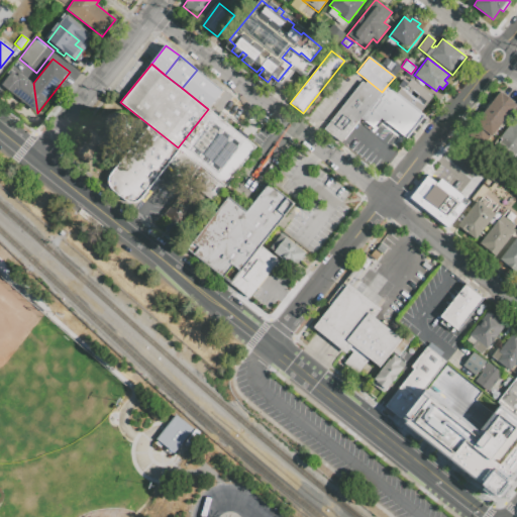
[(197,70),(223,91),(208,109),(182,88),(197,70)]
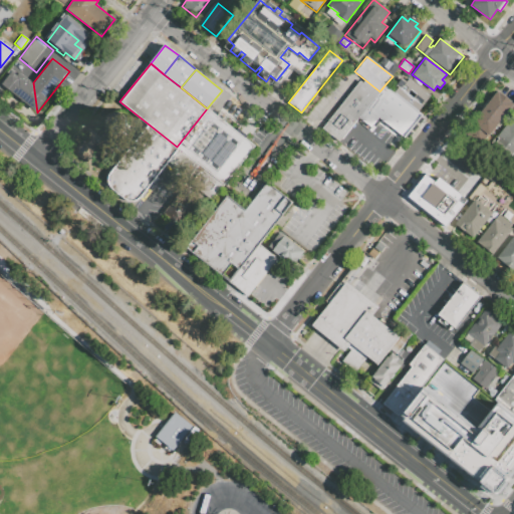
[(33,82),(19,71),(17,75),(12,71),(2,83),(2,84),(37,112),(33,82)]
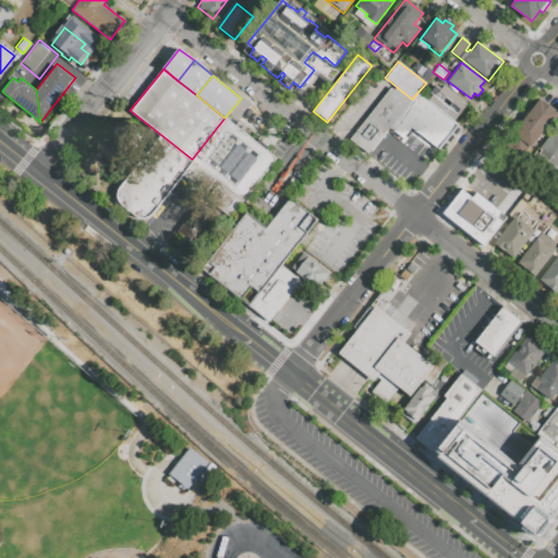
[(445,84),(465,100),(464,101),(469,105),(460,116),(459,114),(455,120),(428,100),(433,95),(429,93),(436,84),(441,88),(445,84)]
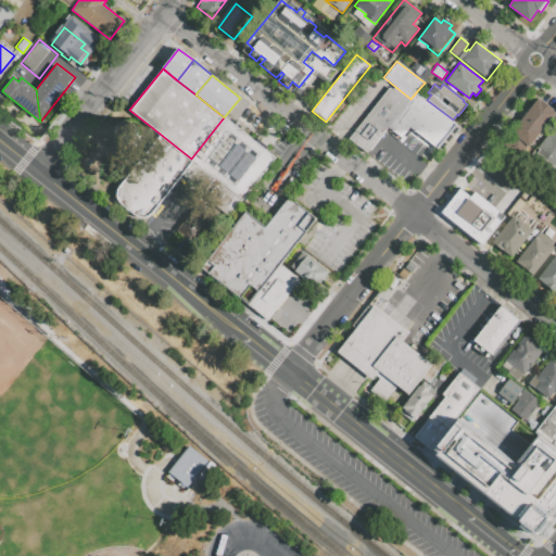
[(389,87),(349,138),(367,153),(389,127),(411,99),(394,86),(392,89),(389,87)]
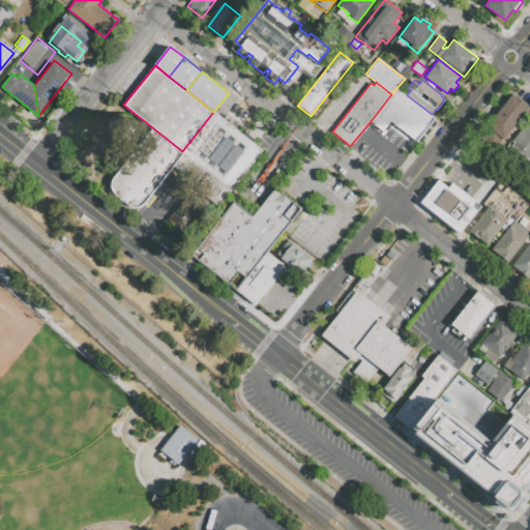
[(417,142),(391,121),(383,131),(371,121),(391,94),(396,88),(435,119),(417,142)]
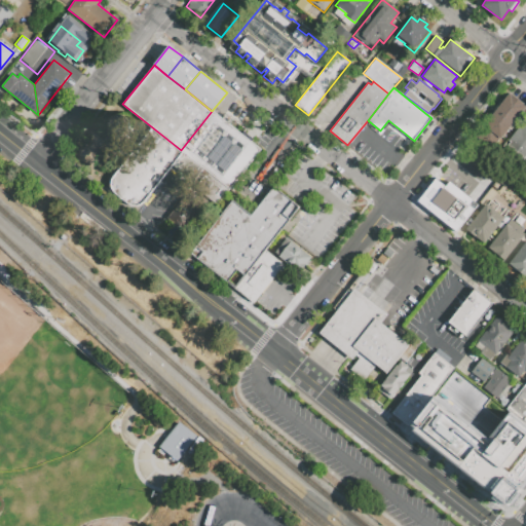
[(525,107),(520,115),(502,101),(510,91),(525,105),(525,107)]
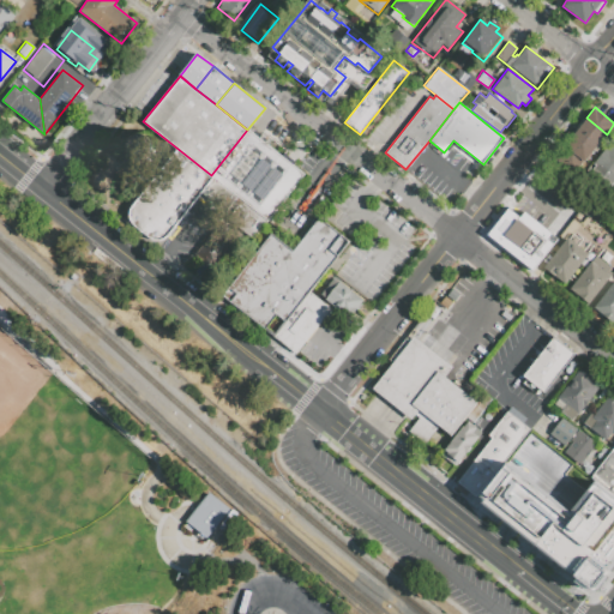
[(607,134),(599,145),(577,128),(587,118),(607,134)]
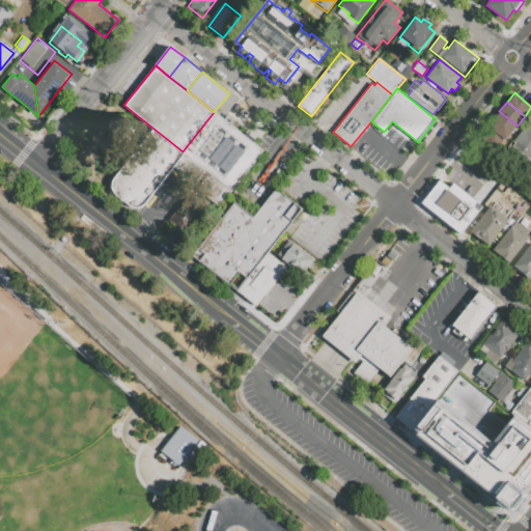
[(518,126),(499,111),(491,122),(508,137),(518,126)]
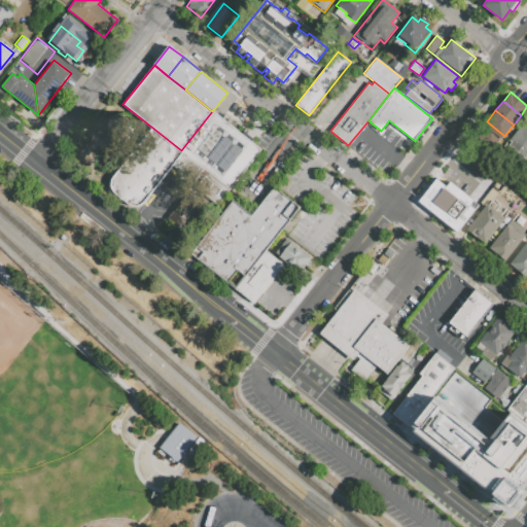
[(212,111),(181,150),(183,152),(203,169),(230,189),(261,149),(212,111)]
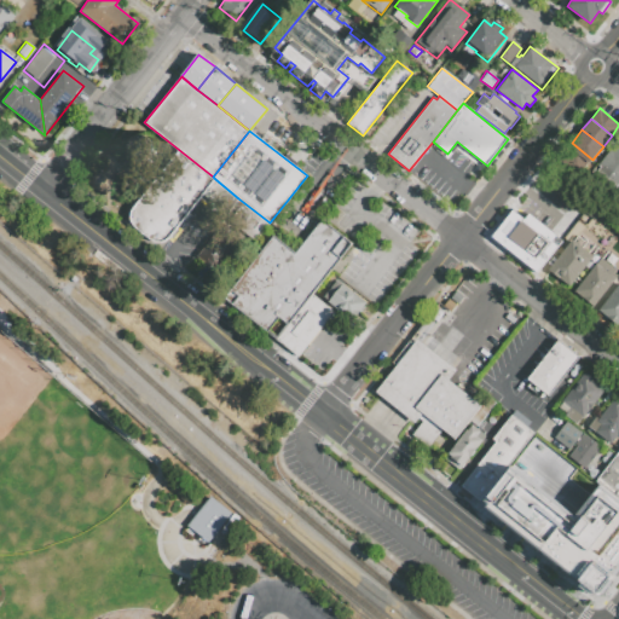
[(618,138),(618,185),(614,192),(591,174),(618,138)]
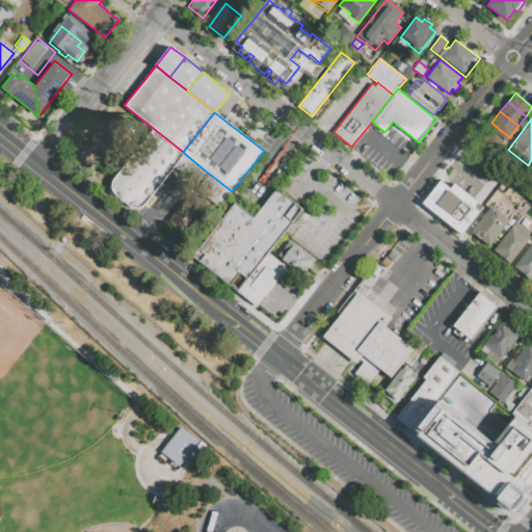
[(509,137),(503,145),(484,131),(491,123),(509,137)]
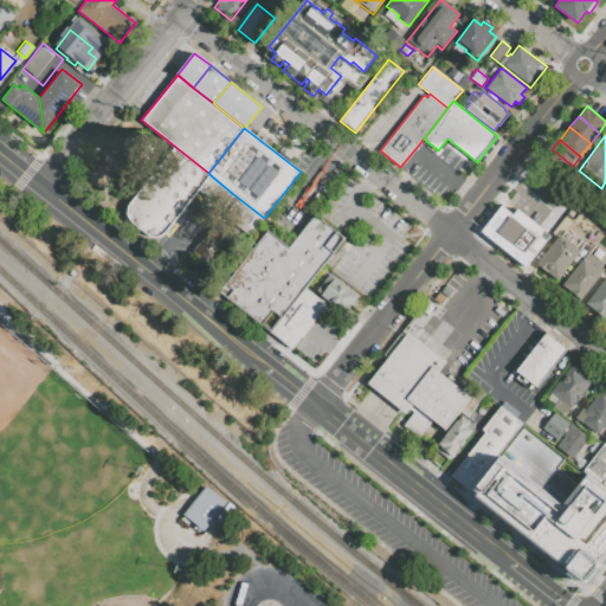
[(174,146),(208,173),(211,175),(165,232),(160,236),(155,237),(150,236),(144,231),(133,223),(128,218),(127,213),(127,208),(128,205),(131,200),(174,146)]
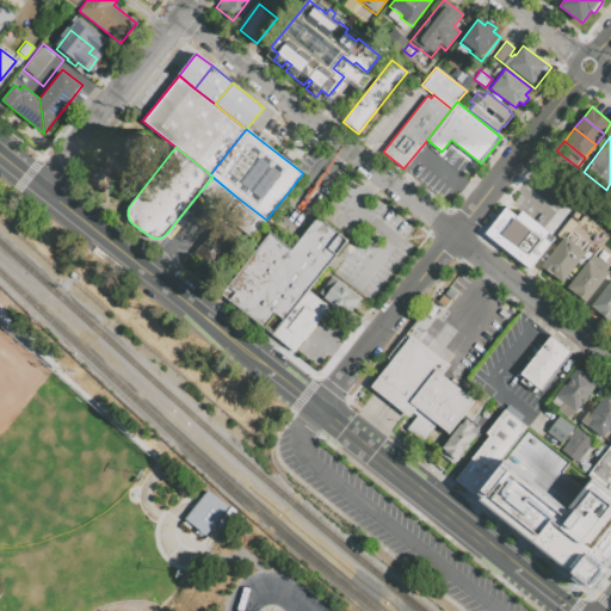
[(266,220),(253,236),(222,213),(235,196),(266,220)]
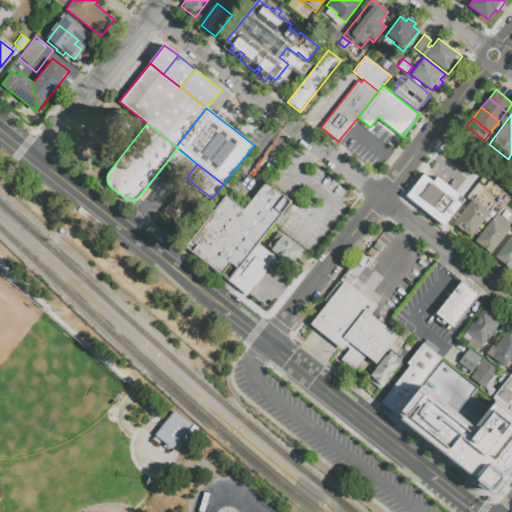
[(465,199),(427,169),(406,196),(444,226),(465,199)]
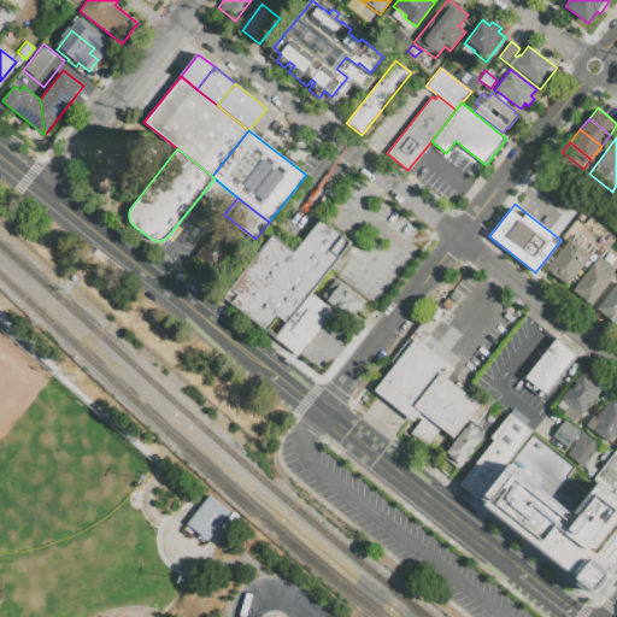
[(319,219),(351,244),(324,276),(294,252),(319,219)]
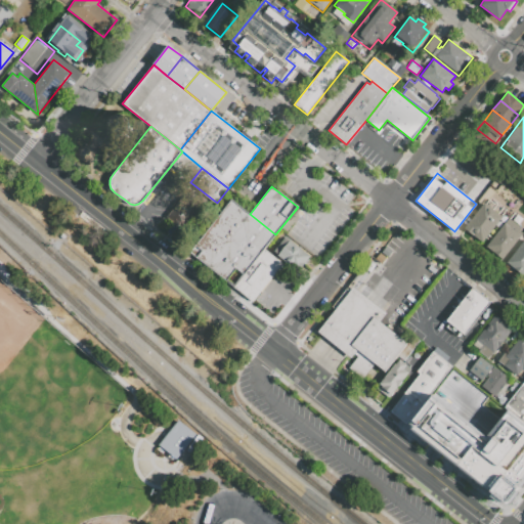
[(265,249),(275,234),(250,214),(231,200),(195,245),(202,251),(197,258),(225,280),(235,268),(244,275),(265,249)]
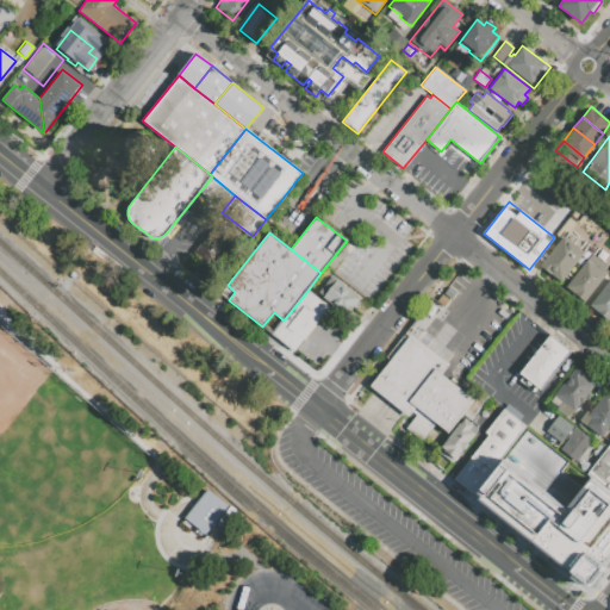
[(541,266),(562,281),(584,253),(562,236),(541,266)]
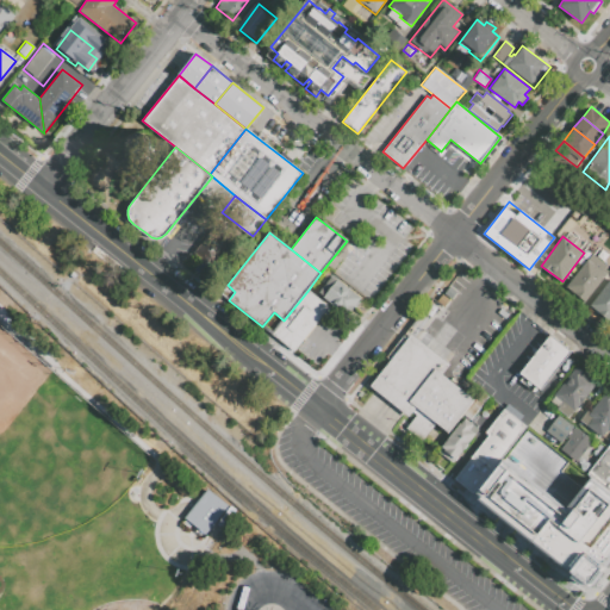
[(592,254),(567,286),(586,300),(609,272),(605,269),(607,266),(592,254)]
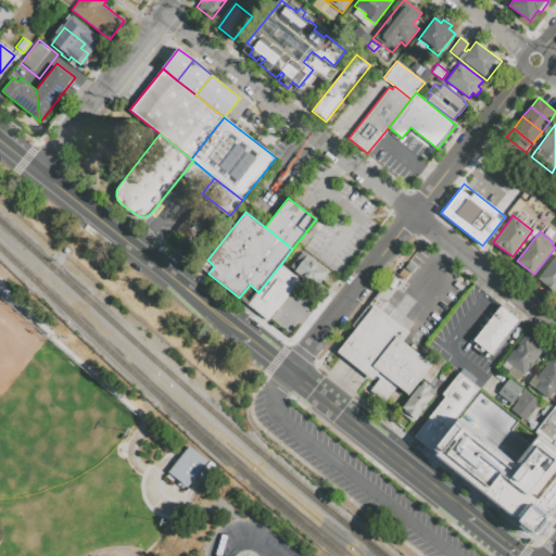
[(302,251),(306,255),(307,254),(330,272),(316,289),(293,272),(294,270),(290,267),(302,251)]
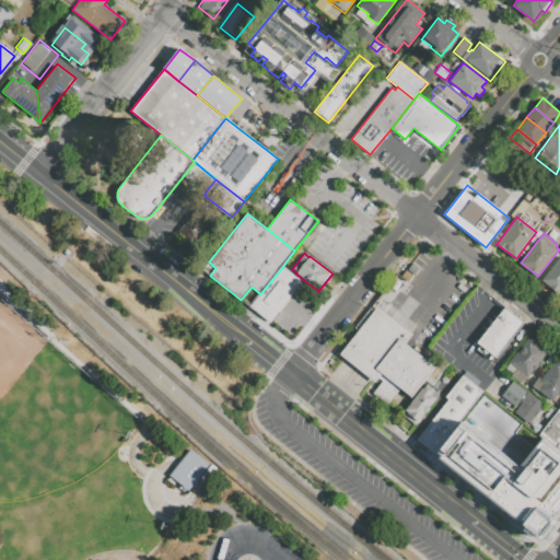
[(559,256),(541,281),(559,294),(559,292),(559,256)]
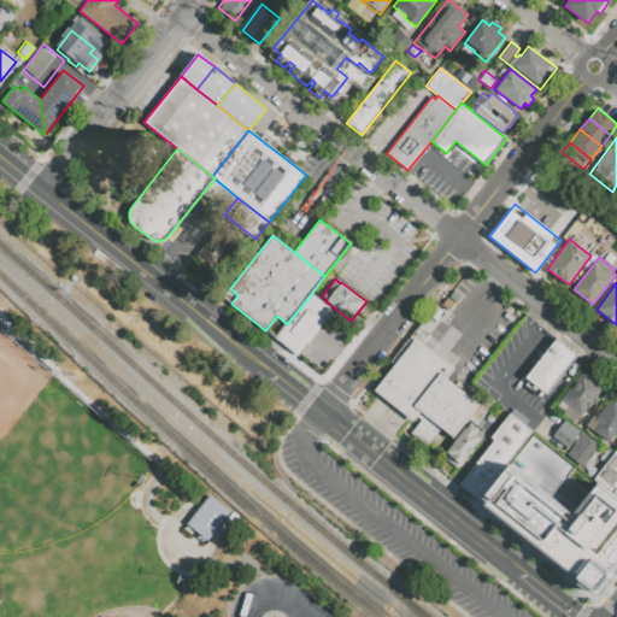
[(312,293),(334,310),(297,357),(275,340),(287,324),(312,293)]
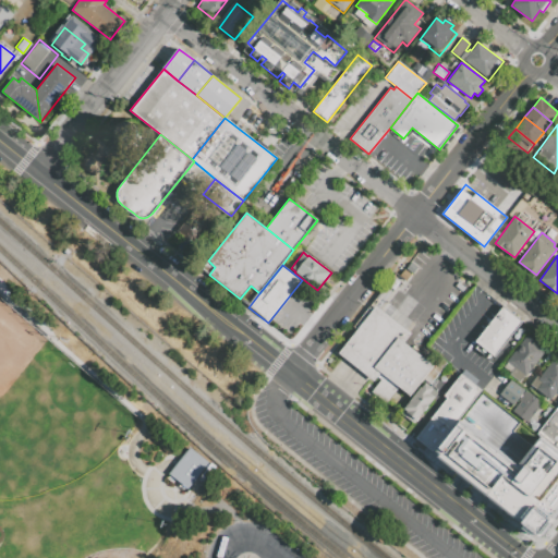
[(502,306),(522,322),(494,358),(474,341),(502,306)]
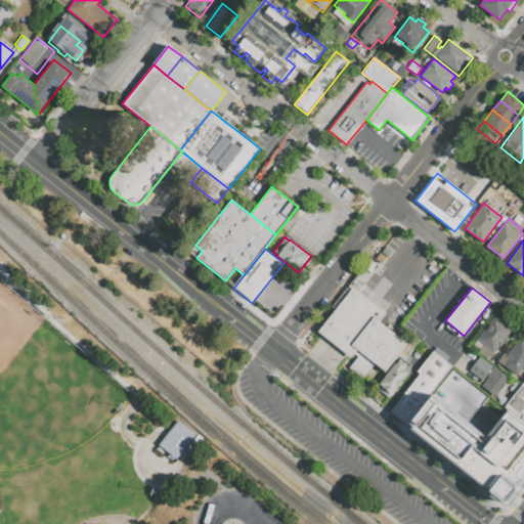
[(354,290),(318,335),(335,347),(351,359),(353,356),(358,360),(350,372),(363,382),(376,367),(384,374),(406,344),(381,324),(387,315),(354,290)]
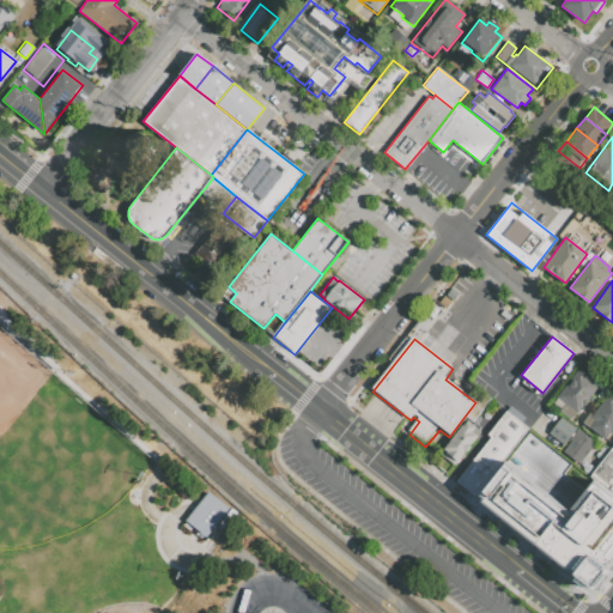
[(599,386),(587,402),(588,404),(581,414),(578,413),(577,414),(576,414),(571,420),(559,412),(562,408),(553,402),(578,369),(588,375),(587,376),(599,386)]
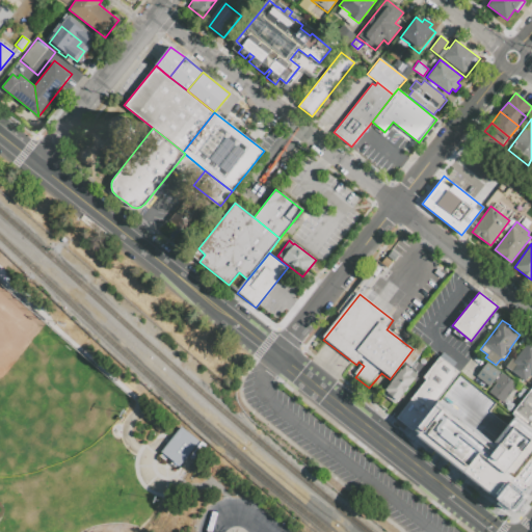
[(531,344),(527,341),(513,360),(511,357),(505,366),(510,370),(509,373),(516,378),(517,377),(526,383),(531,374),(531,344)]
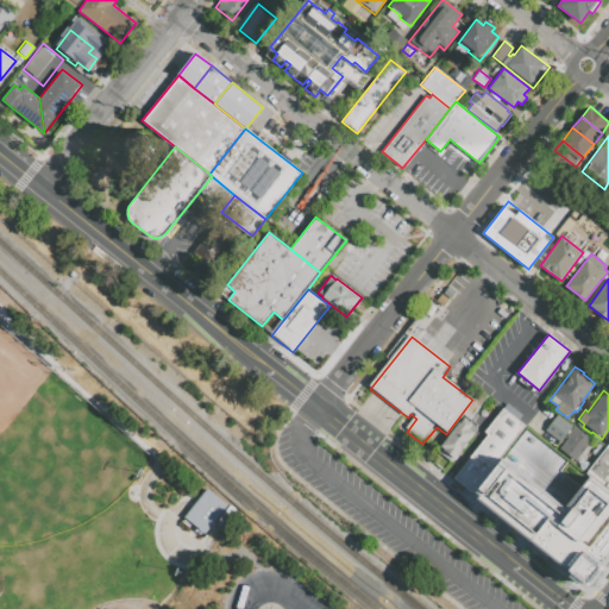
[(508,402),(484,431),(488,434),(452,478),(472,494),(504,454),(513,460),(535,432),(520,420),(523,415),(508,402)]
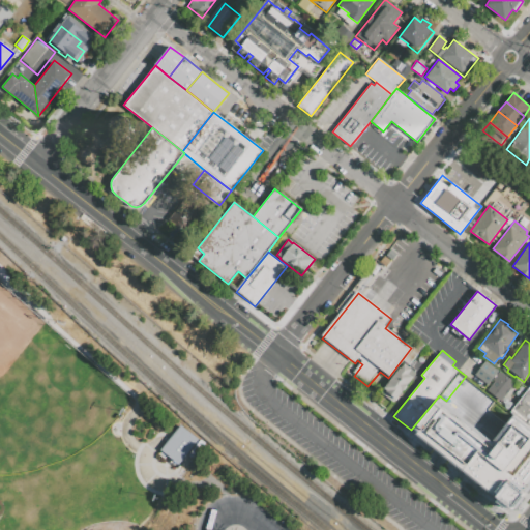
[(486,359),(516,382),(500,403),(487,391),(494,381),(493,380),(488,386),(474,375),(486,359)]
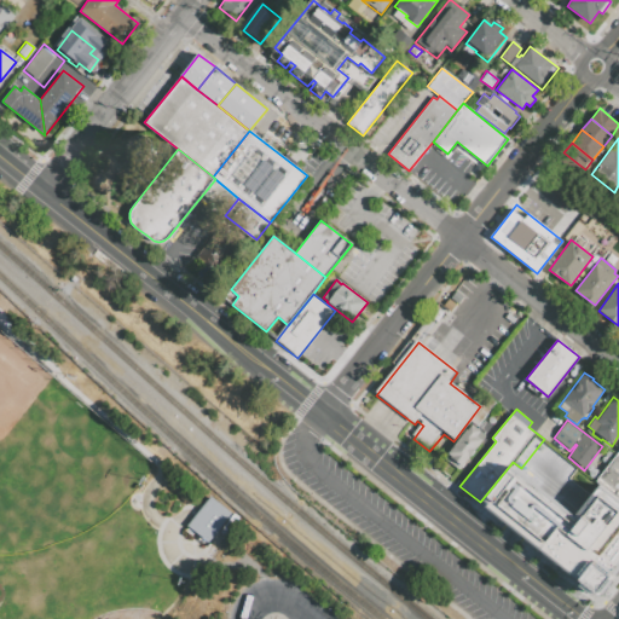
[(472,424),(487,437),(460,470),(446,460),(450,455),(449,453),(472,424)]
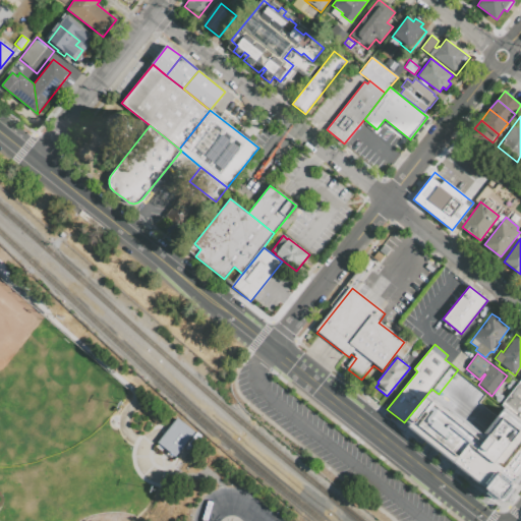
[(520,380),(501,405),(520,420),(520,380)]
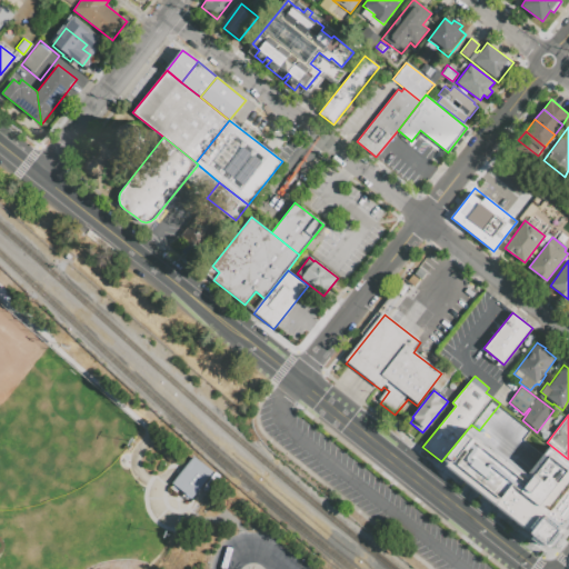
[(568,459),(550,445),(530,470),(479,430),(471,425),(441,461),(549,548),(568,522),(568,459)]
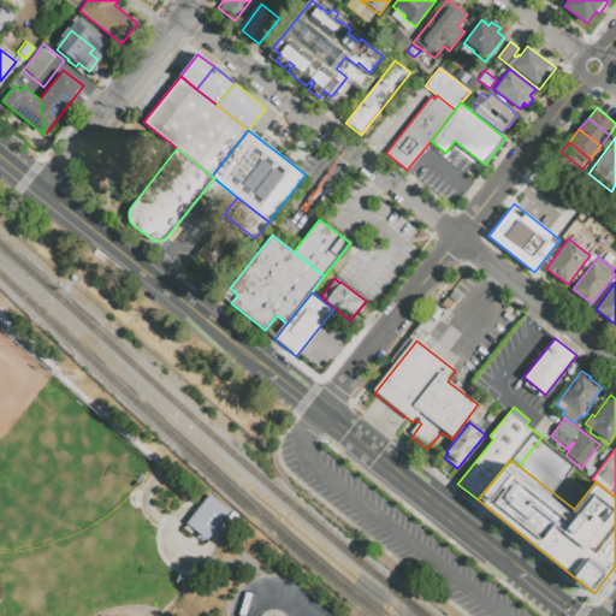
[(238,516),(223,535),(218,531),(209,542),(194,529),(191,533),(184,527),(209,493),(238,516)]
